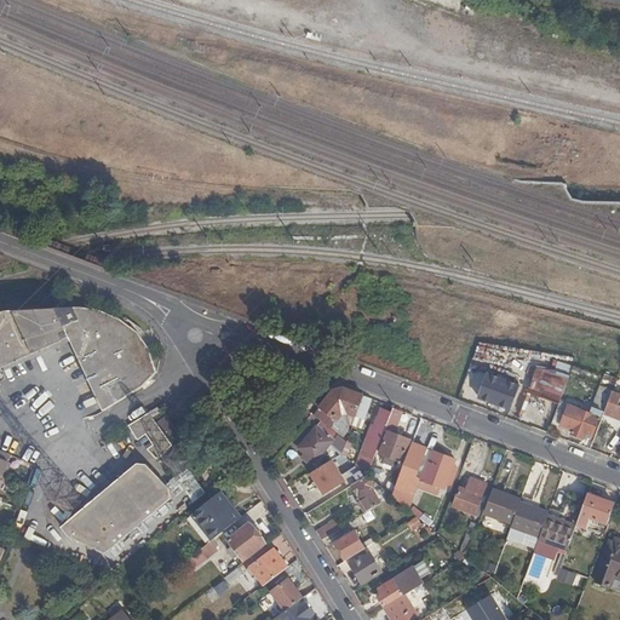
[(34,310),(18,310),(4,311),(0,313),(0,369),(47,348),(68,338),(103,411),(133,392),(141,388),(143,385),(149,379),(155,372),(148,348),(137,333),(120,320),(98,310),(78,306),(55,309),(34,310)]
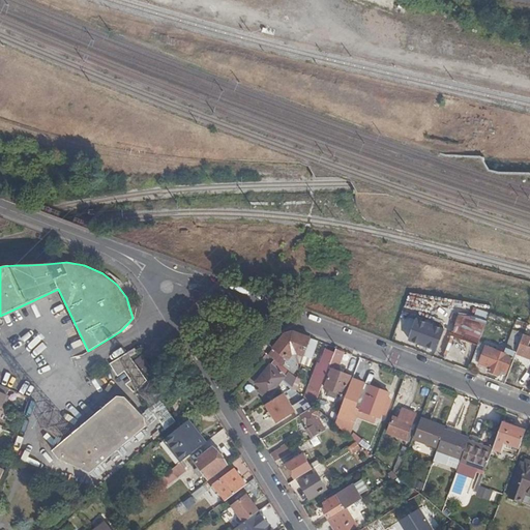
[(429,322),(433,312),(421,310),(410,342),(414,343),(421,346),(437,352),(440,343),(444,344),(446,337),(443,336),(434,328),(435,324),(429,322)]
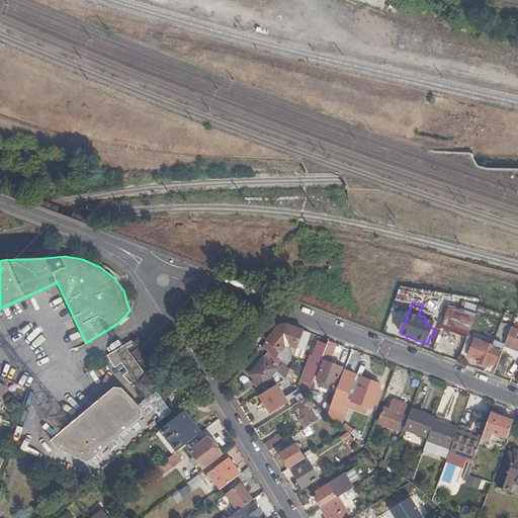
[(444,330),(472,336),(478,313),(450,307),(444,330)]
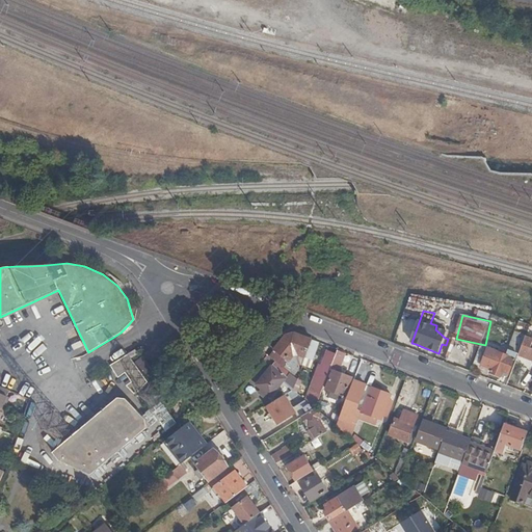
[(411,338),(418,321),(404,316),(398,333),(411,338)]
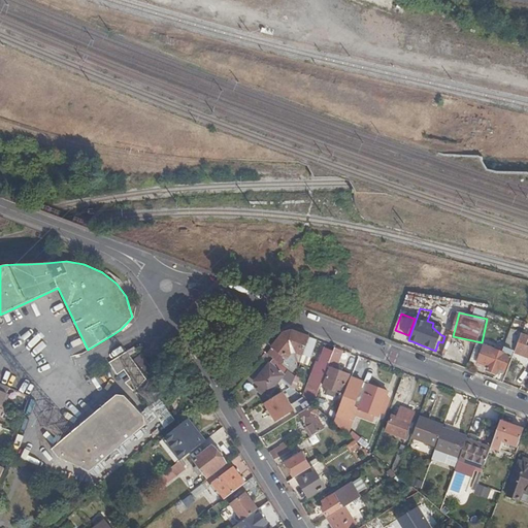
[(268,343),(272,347),(284,333),(278,329),(268,343)]
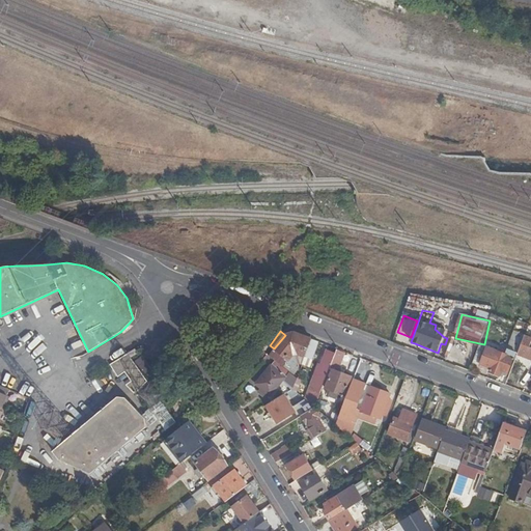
[(524,335),(524,334),(518,332),(511,351),(518,353),(524,335)]
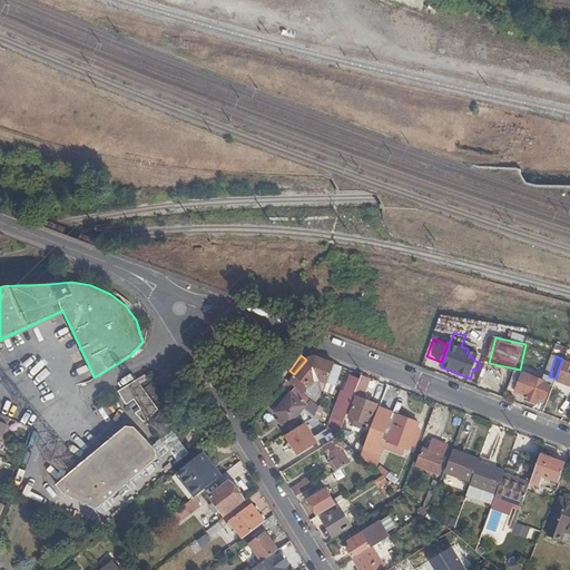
[(294,374),(288,382),(295,387),(305,394),(307,391),(310,387),(315,382),(318,381),(327,384),(335,365),(316,357),(306,360),(294,374)]
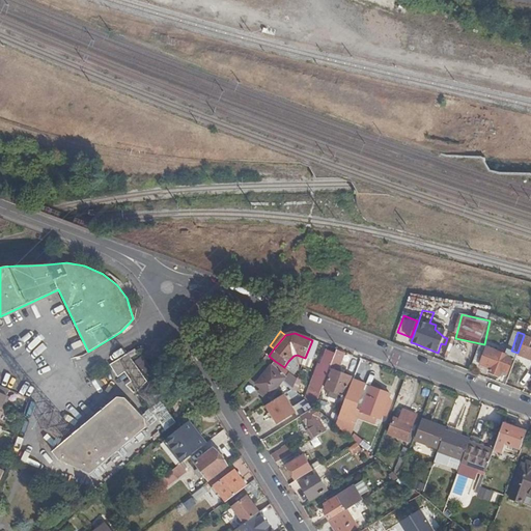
[(518,353),(518,355),(530,359),(530,337),(524,335),(518,353)]
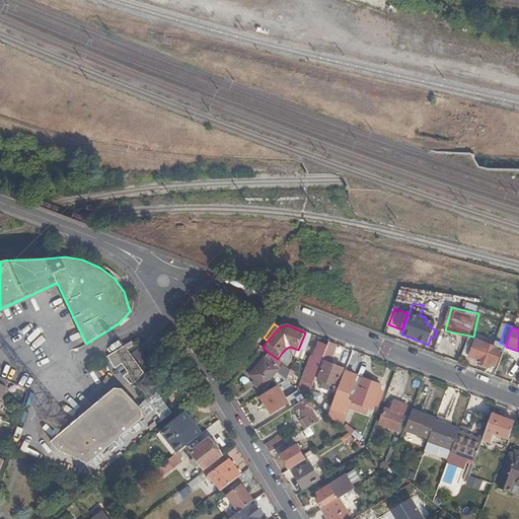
[(311,335),(305,332),(298,350),(305,352),(311,335)]
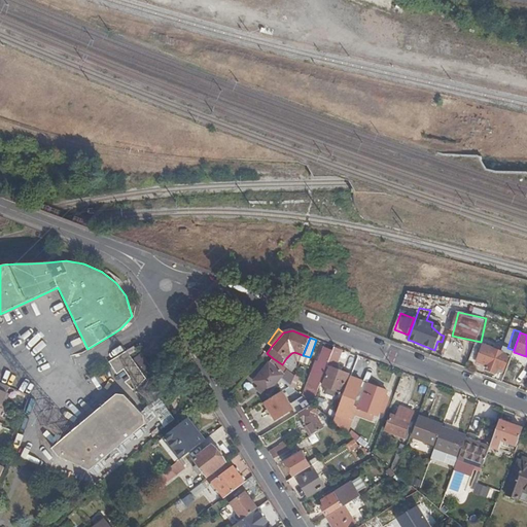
[(508,354),(484,345),(478,362),(488,365),(486,370),(497,374),(498,369),(503,371),(508,354)]
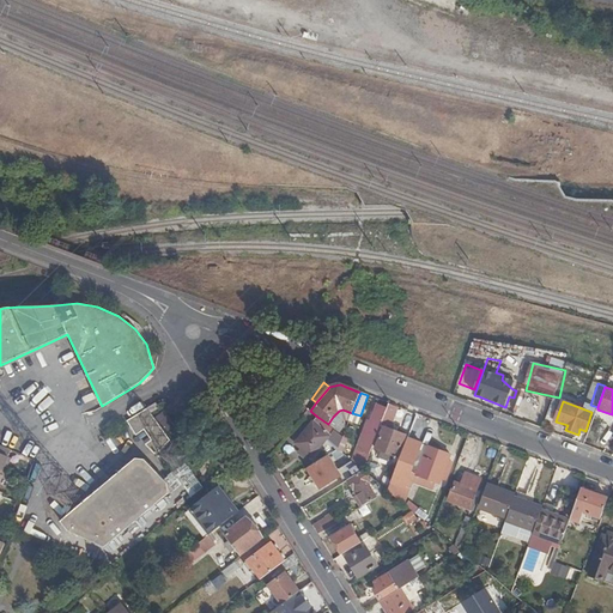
[(155,402),(146,408),(150,412),(158,407),(155,402)]
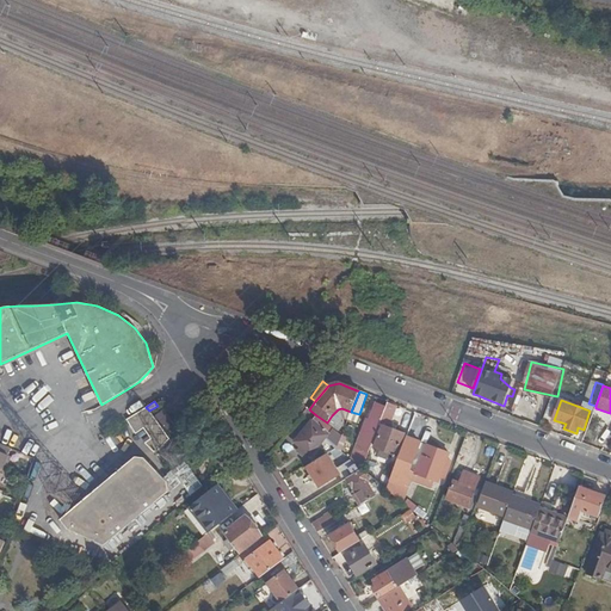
[(395,405),(388,401),(386,407),(378,425),(382,426),(387,427),(395,405)]
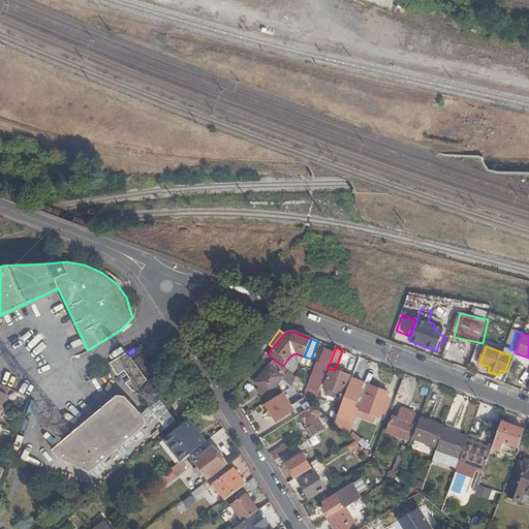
[(328,368),(334,352),(323,348),(304,399),(313,406),(328,368)]
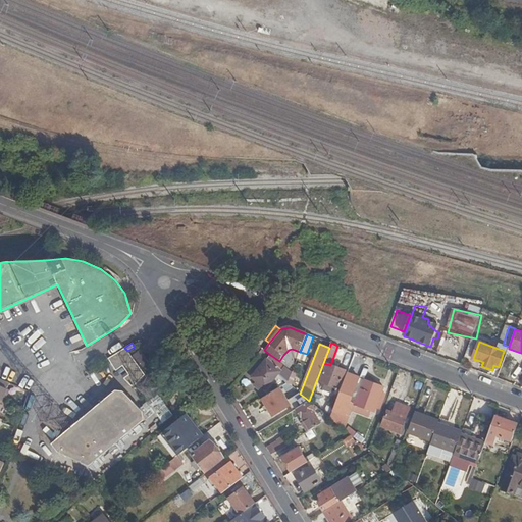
[(141,370),(129,355),(127,351),(124,348),(108,359),(116,371),(123,366),(128,374),(123,377),(133,386),(144,375),(141,370)]
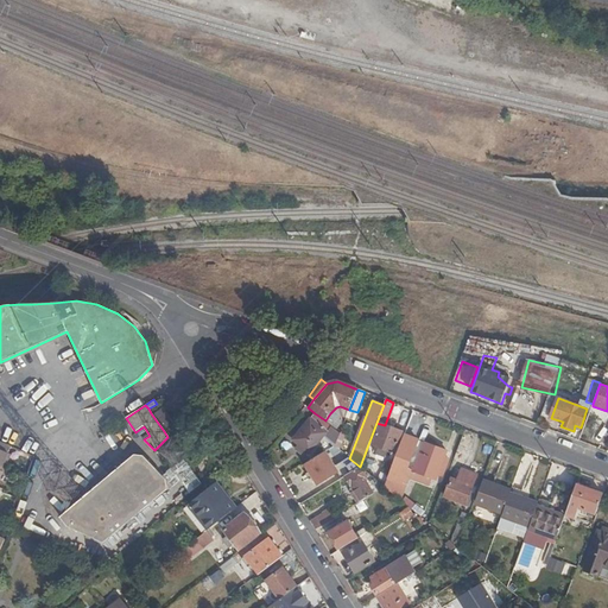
[(393,419),(401,422),(404,407),(397,405),(393,419)]
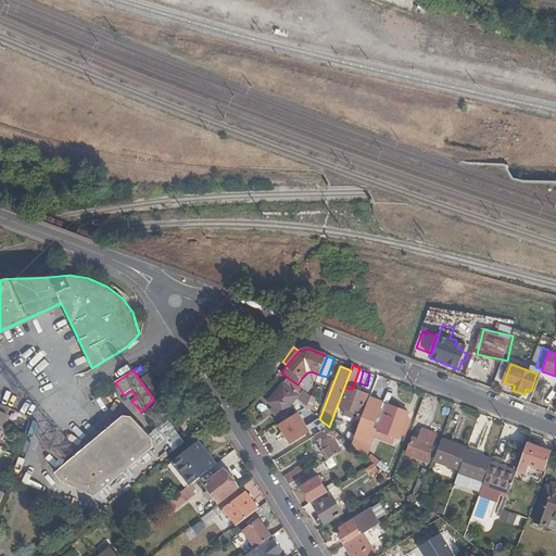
[(159,388),(148,371),(138,378),(150,394),(159,388)]
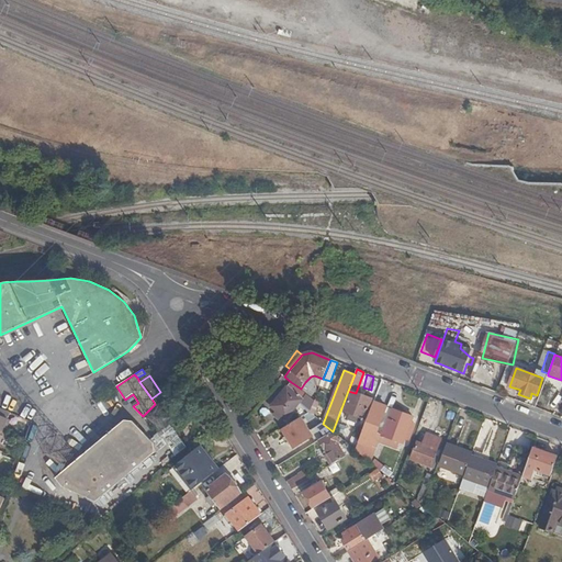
[(314,375),(311,377),(305,382),(303,385),(311,391),(313,388),(314,380),(314,375)]
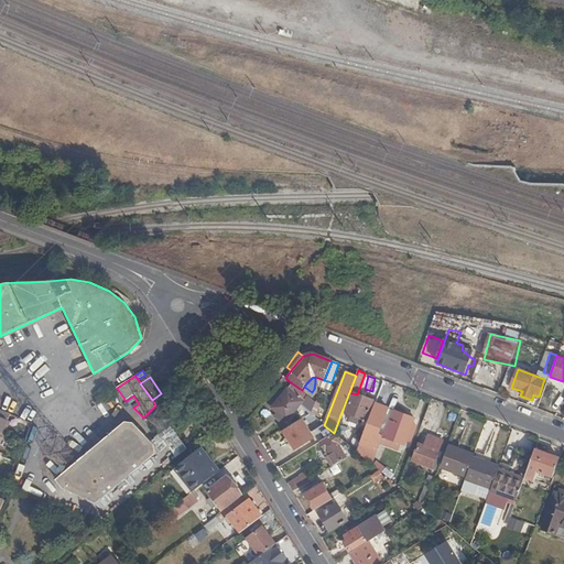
[(302,390),(292,383),(272,409),(278,413),(275,416),(284,423),(302,403),(312,411),(315,402),(315,400),(302,390)]
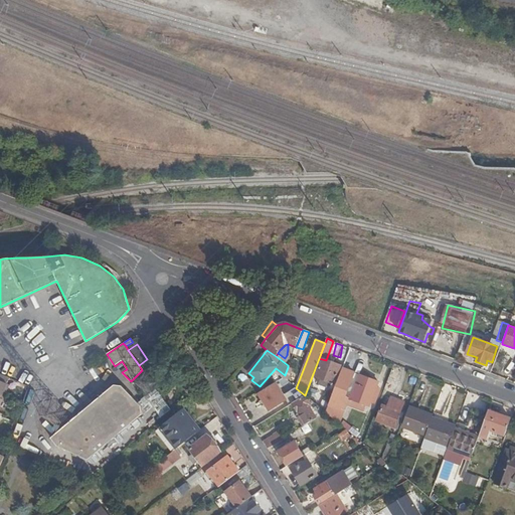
[(341,366),(326,360),(322,359),(316,377),(335,384),(341,366)]
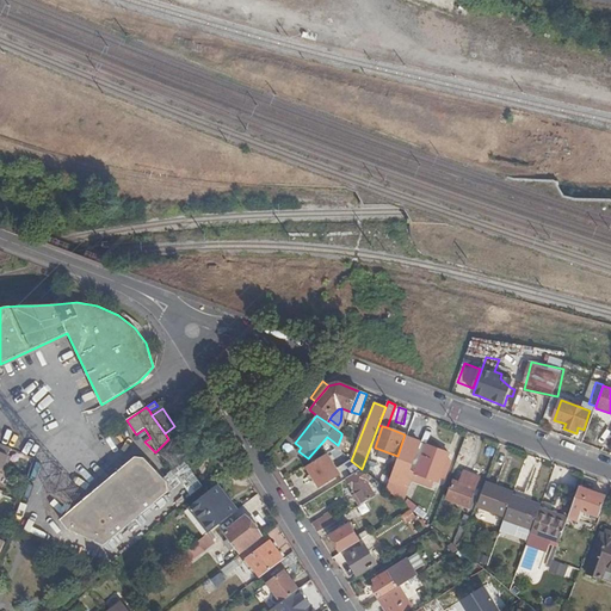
[(349,438),(341,436),(338,445),(337,448),(343,454),(349,438)]
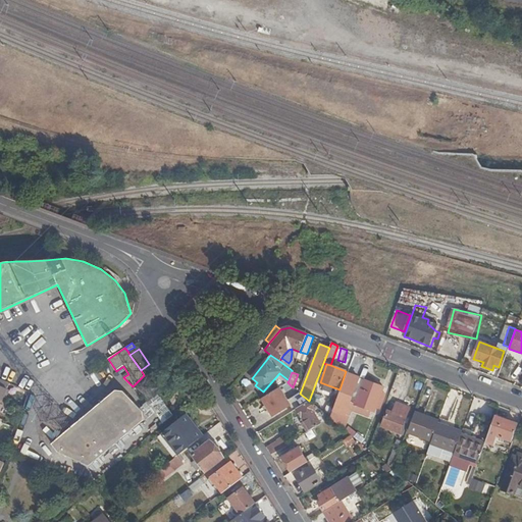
[(0,385),(7,388),(9,383),(0,379),(0,385)]
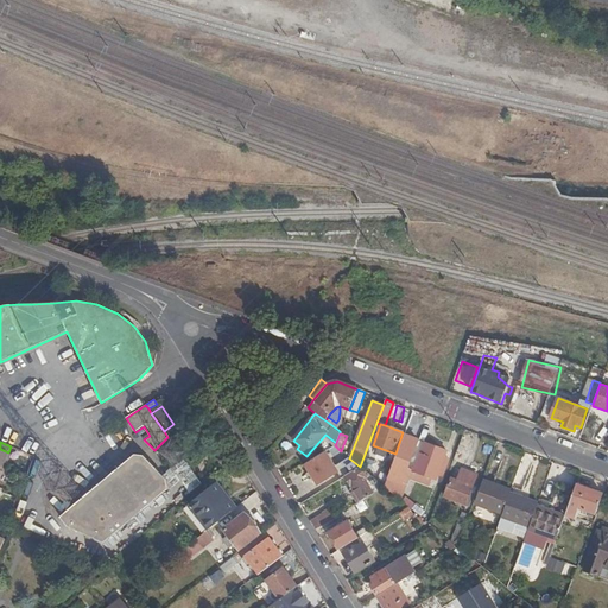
[(443,462),(447,453),(418,442),(407,469),(416,472),(412,479),(429,485),(430,477),(436,480),(438,475),(443,476),(448,463),(443,462)]
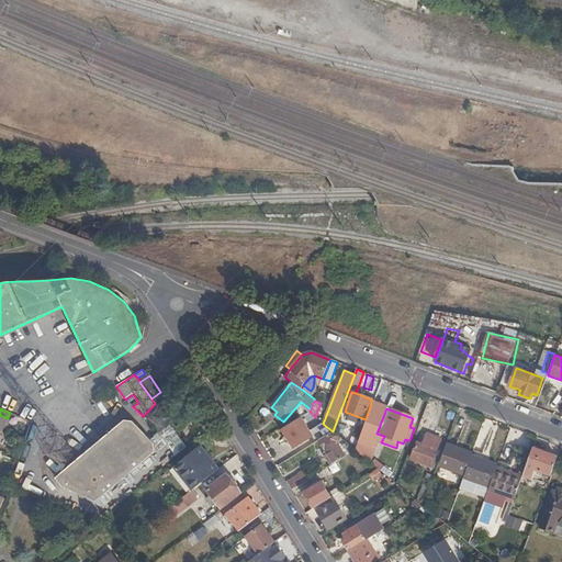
[(312,436),(316,442),(319,440),(333,431),(323,424),(322,423),(310,431),(301,417),(282,429),(294,448),(312,436)]
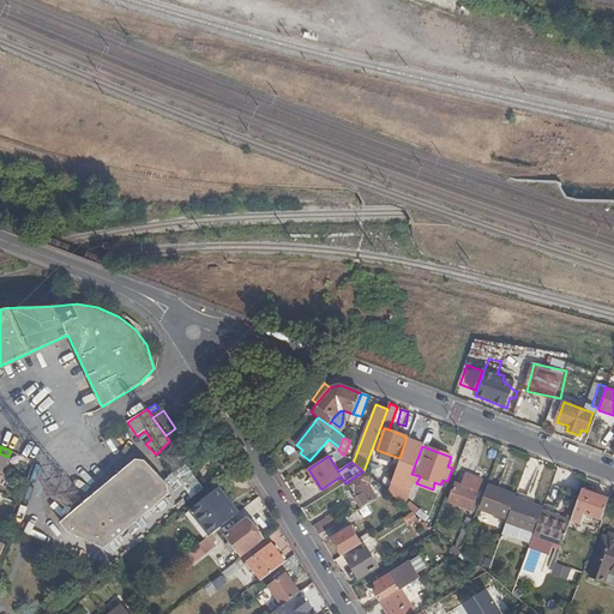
[(72,533),(107,549),(168,494),(167,482),(144,461),(134,459),(64,522),(72,533)]
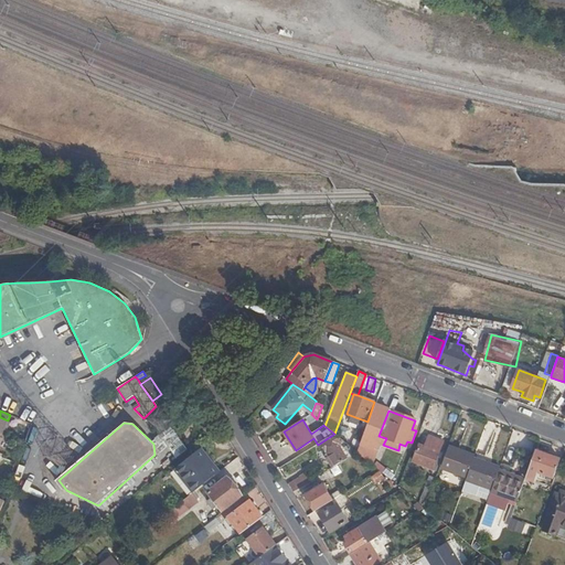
[(327,458),(332,468),(358,452),(352,448),(344,452),(339,445),(343,441),(334,434),(321,443),(329,457),(327,458)]
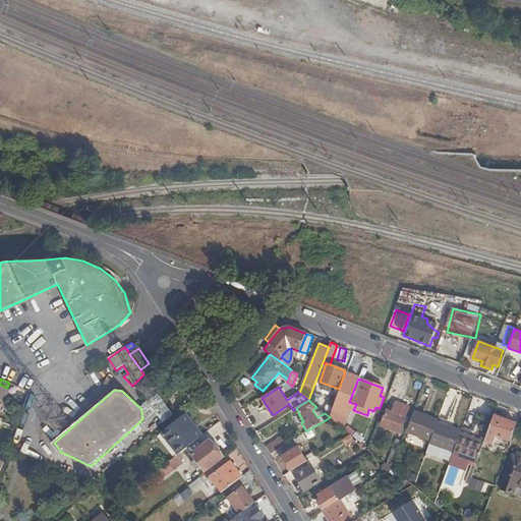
[(400,432),(409,407),(396,402),(393,412),(387,410),(385,416),(383,416),(382,420),(383,420),(382,426),(400,432)]
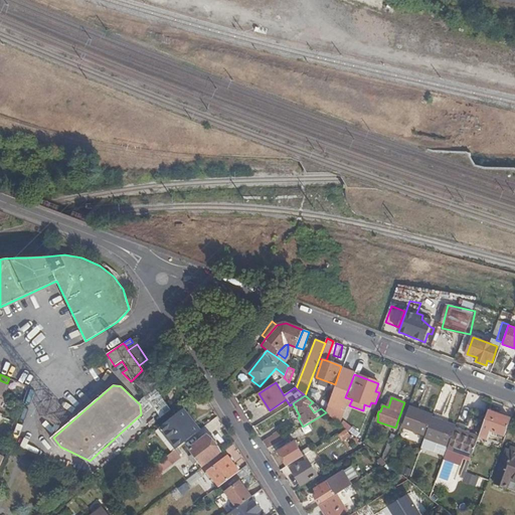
[(344,405),(331,400),(326,412),(338,422),(344,405)]
